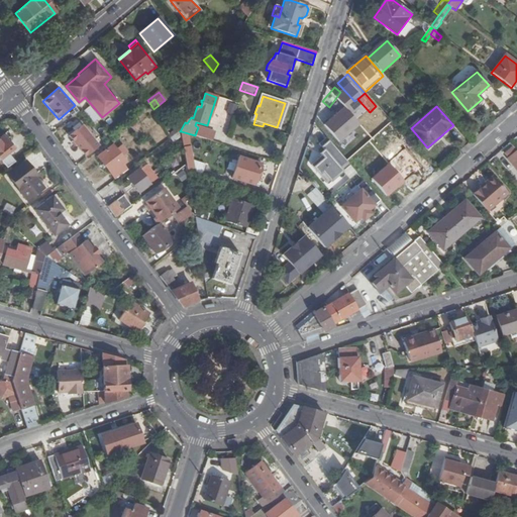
[(352,130),(360,139),(362,138),(374,153),(373,153),(375,156),(385,147),(379,139),(392,127),(382,116),(381,116),(378,112),(365,123),(362,121),(352,130)]
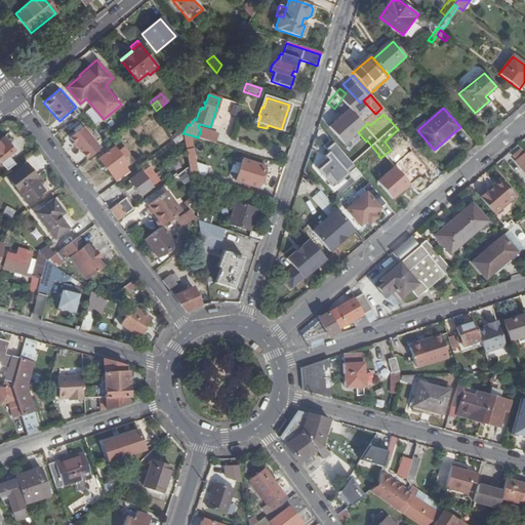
[(133,120),(129,124),(134,130),(139,126),(133,120)]
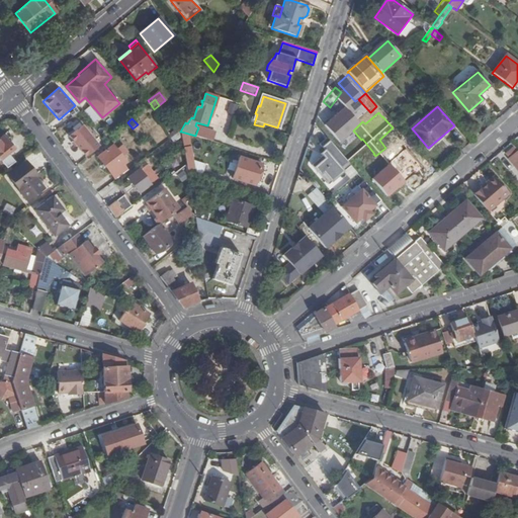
[(81,122),(67,136),(87,157),(101,145),(81,122)]
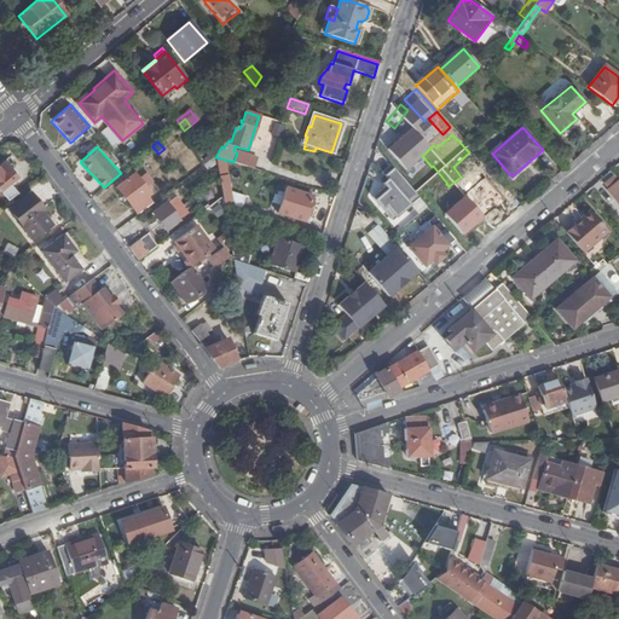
[(0,191),(16,178),(4,162),(0,165),(0,191)]
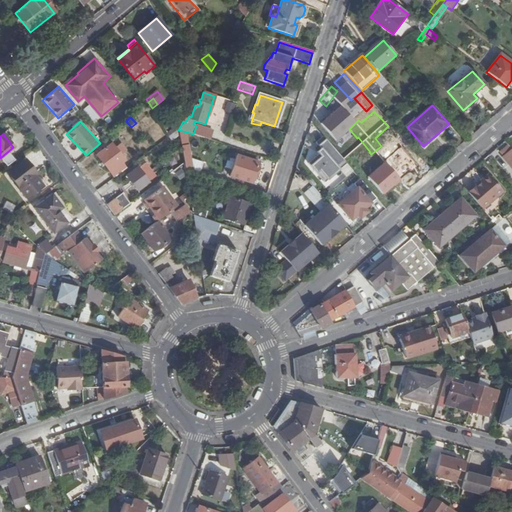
[(358,137),(357,138),(369,152),(370,152),(358,137)]
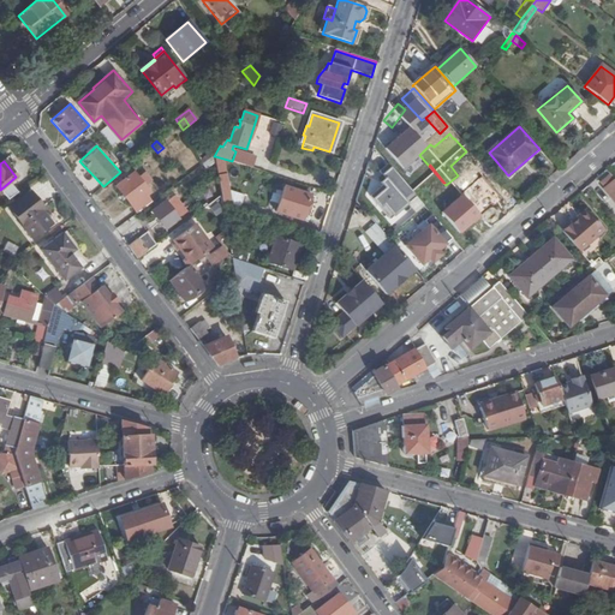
[(388,181),(370,196),(394,227),(410,215),(407,212),(412,208),(407,202),(416,196),(392,166),(382,174),(388,181)]
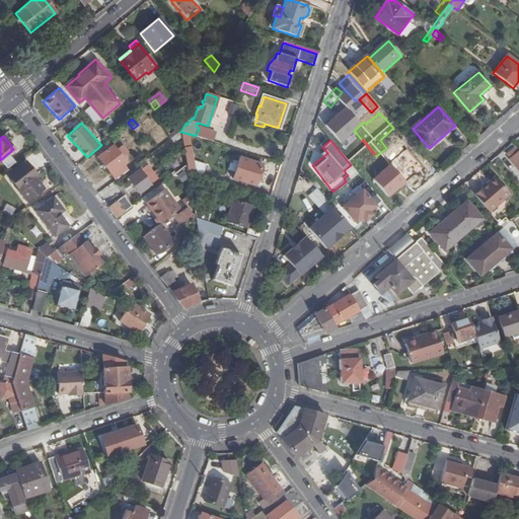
[(97,157),(116,180),(128,171),(123,165),(126,162),(122,157),(127,152),(125,149),(123,150),(121,147),(117,151),(113,145),(97,157)]
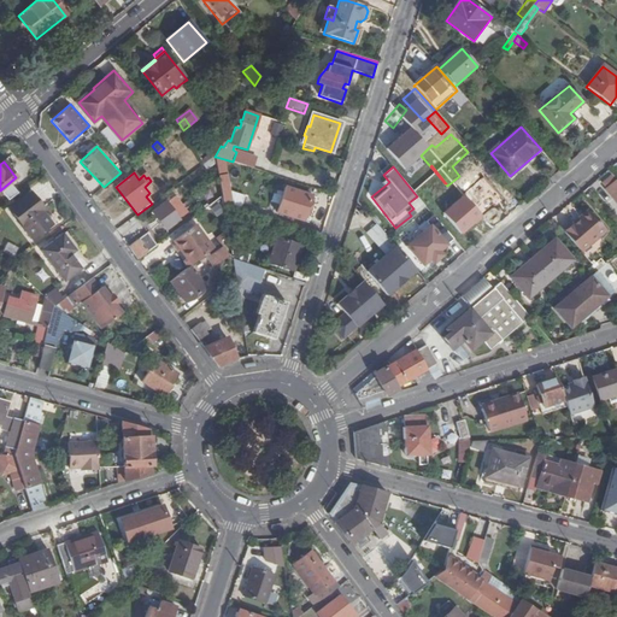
[(223,203),(231,206),(227,174),(218,175),(222,195),(223,203)]
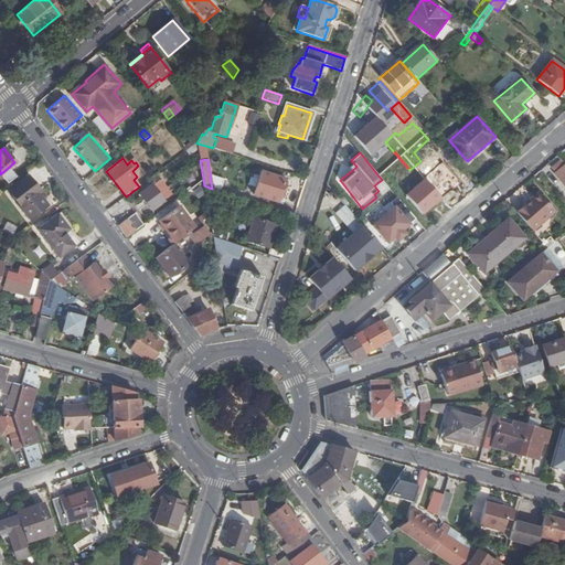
[(556,174),(564,167),(564,166),(564,164),(554,173),(556,174)]
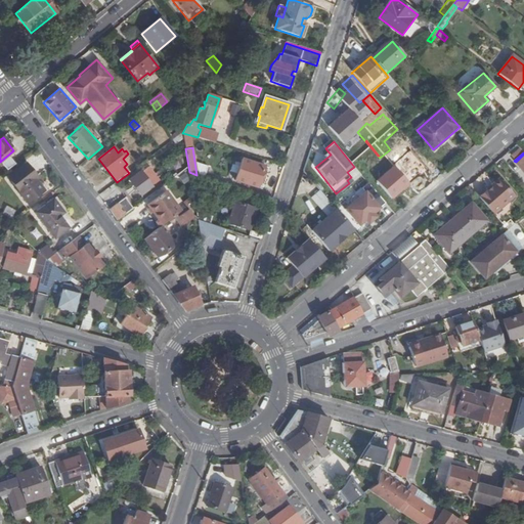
[(263,169),(263,167),(242,160),(234,181),(256,188),(257,186),(262,187),(268,171),(263,169)]
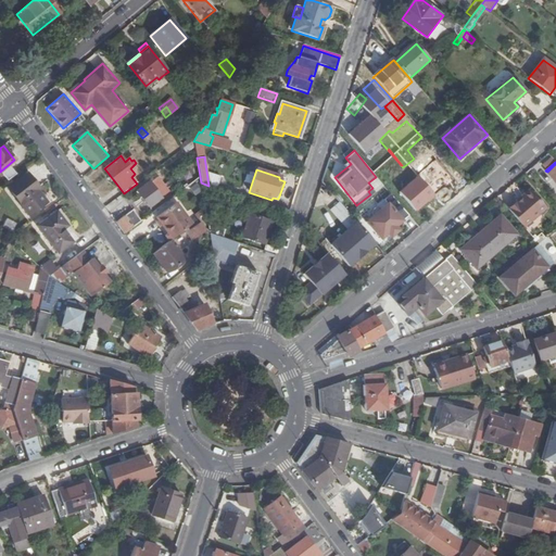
[(28,174),(9,188),(29,215),(46,203),(37,190),(39,188),(28,174)]
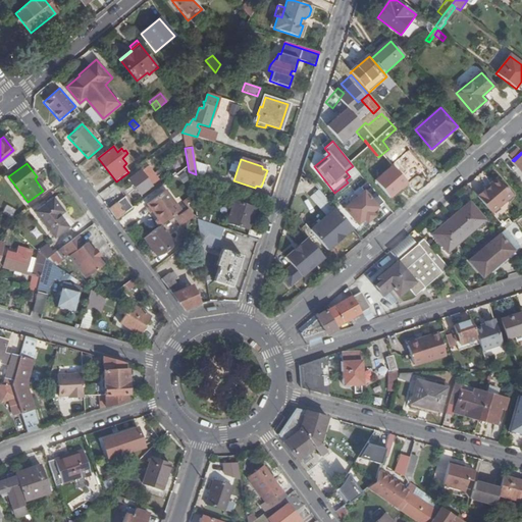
[(206,172),(206,163),(197,163),(198,173),(206,172)]
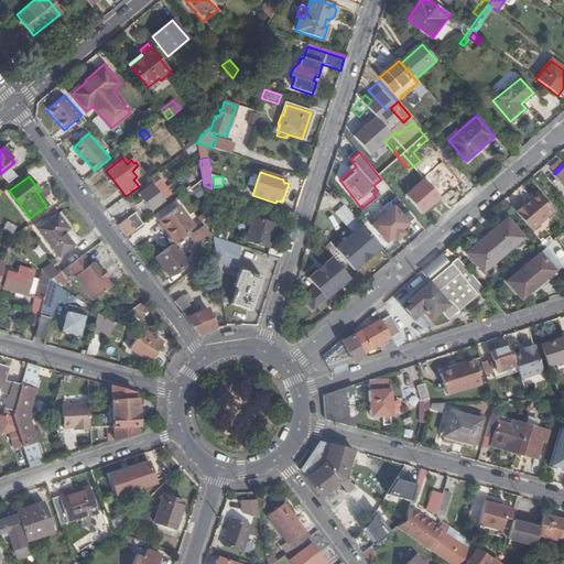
[(197,191),(204,185),(203,179),(194,186),(197,191)]
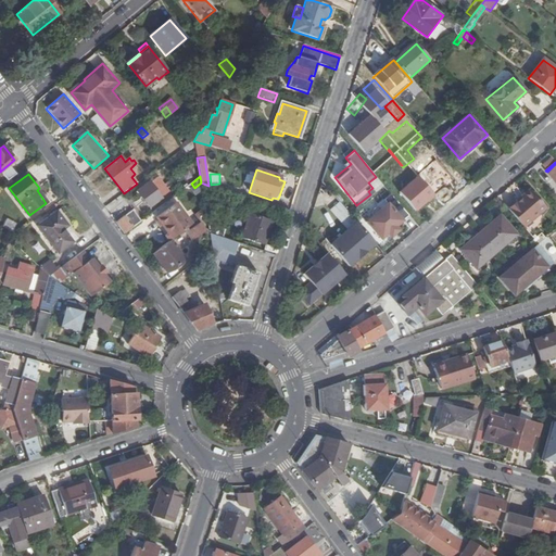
[(137,191),(149,207),(162,198),(161,198),(168,192),(158,177),(150,182),(149,182),(137,191)]
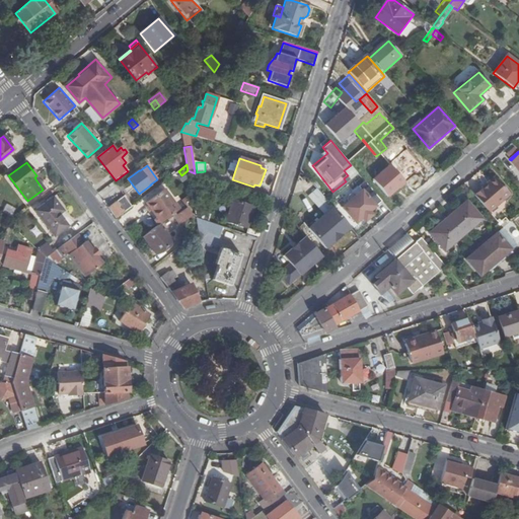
[(178,171),(171,176),(174,179),(181,175),(178,171)]
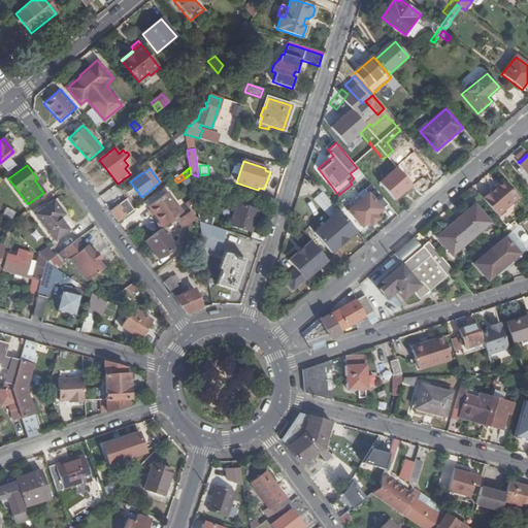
[(490,192),(483,198),(497,216),(518,197),(505,183),(492,194),(490,192)]
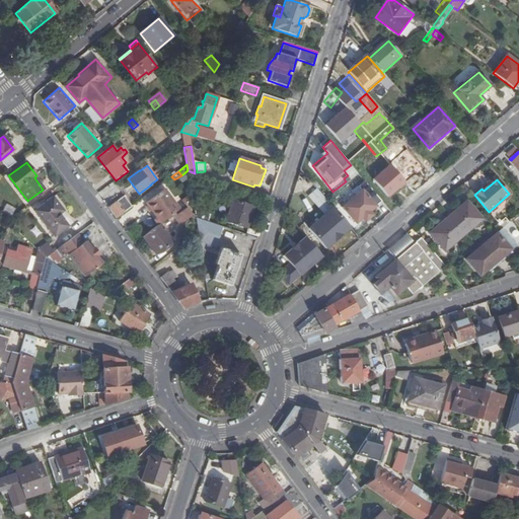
[(139,194),(142,199),(154,190),(151,184),(139,194)]
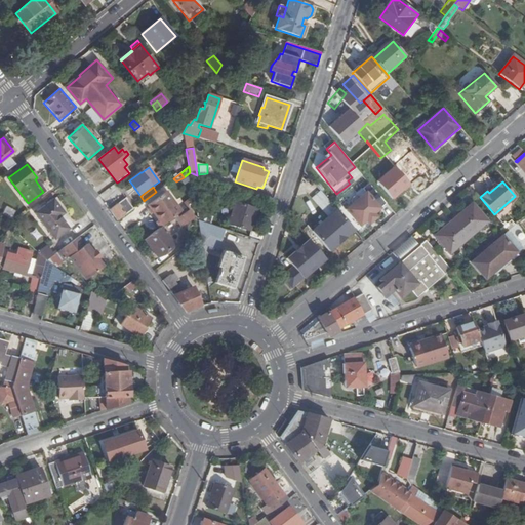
[(371,187),(345,208),(361,228),(388,206),(371,187)]
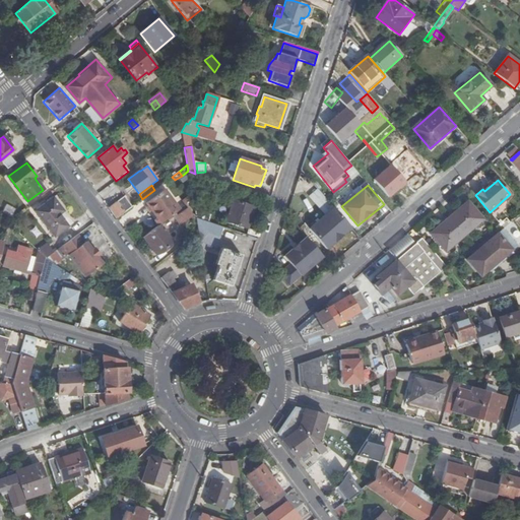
[(308,230),(327,252),(352,229),(317,190),(311,196),(326,213),(308,230)]
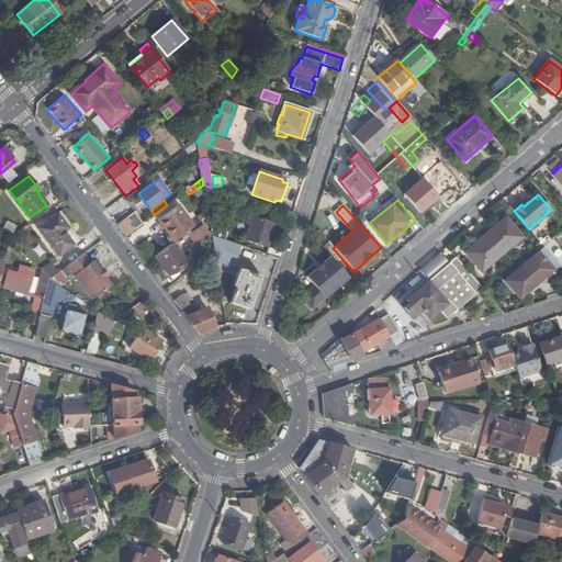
[(158,220),(173,242),(186,233),(189,229),(190,229),(181,218),(178,220),(171,211),(158,220)]
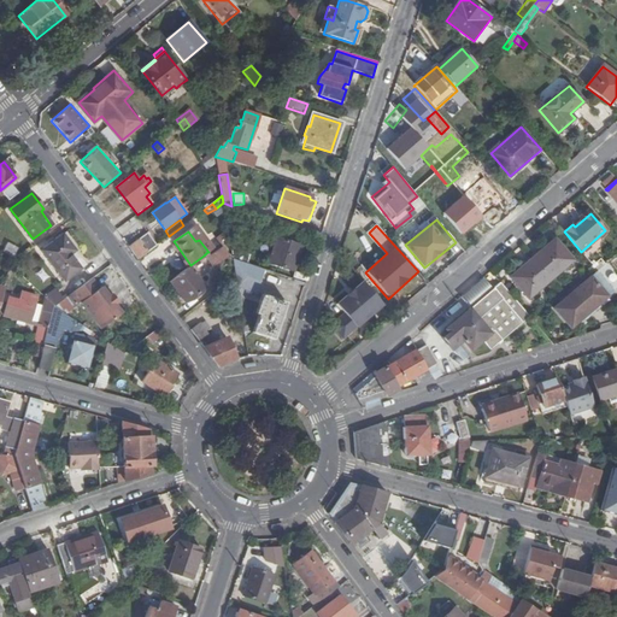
[(147,233),(128,247),(137,259),(157,246),(147,233)]
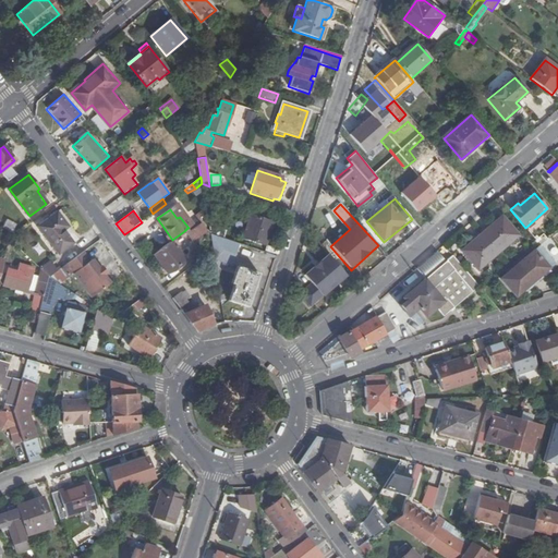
[(76,240),(57,213),(37,227),(58,254),(76,240)]
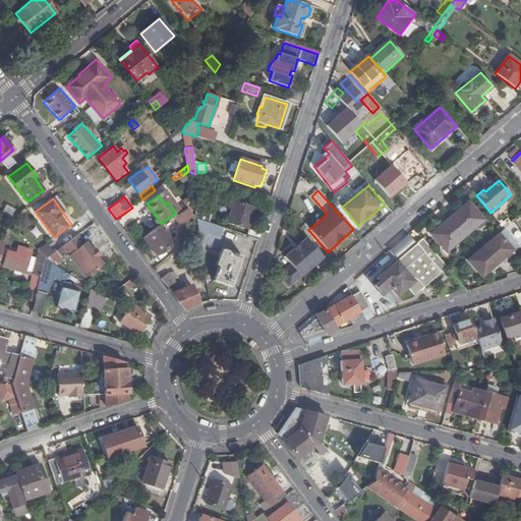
[(247,229),(254,209),(233,201),(227,222),(247,229)]
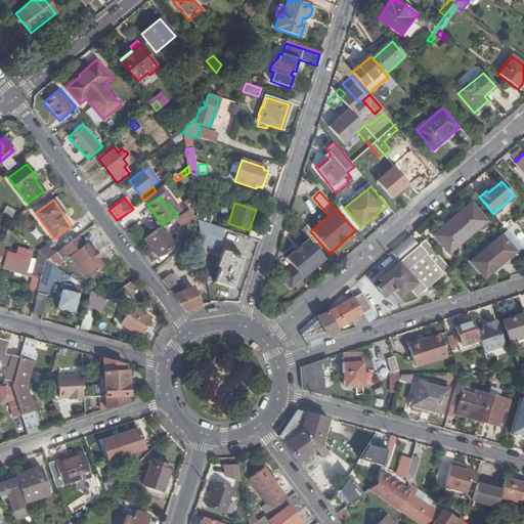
[(472,204),(452,219),(468,237),(487,221),(472,204)]
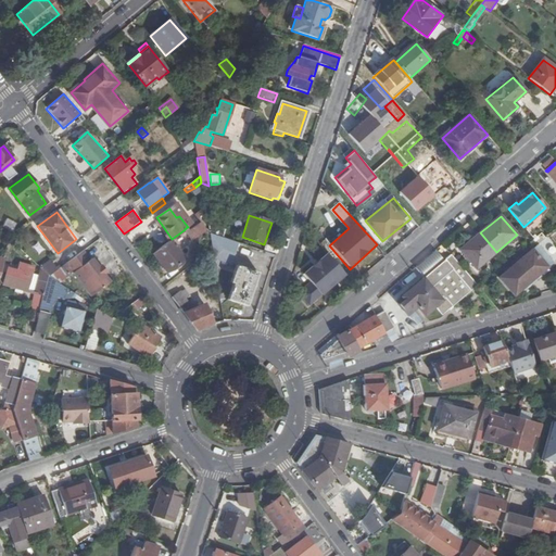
[(187,227),(184,230),(191,240),(205,229),(200,222),(189,230),(187,227)]
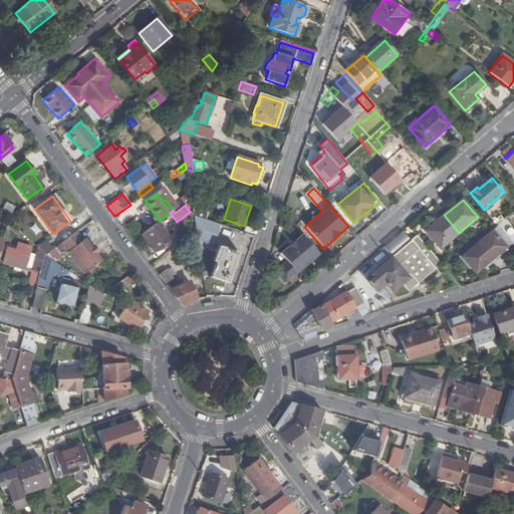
[(192,208),(194,216),(205,220),(207,213),(192,208)]
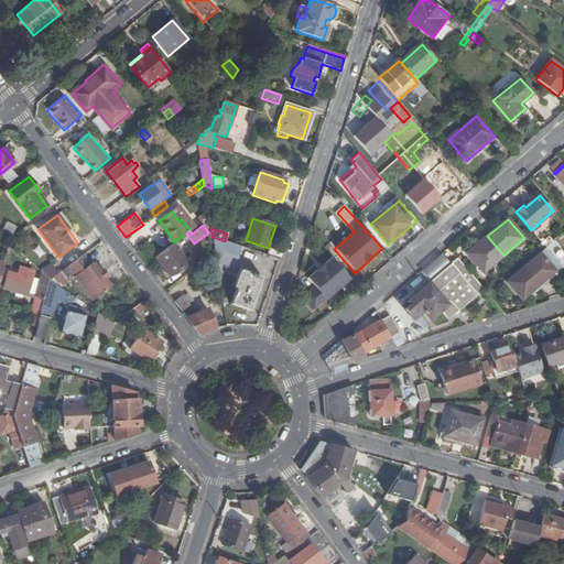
[(503,256),(487,236),(466,253),(483,272),(503,256)]
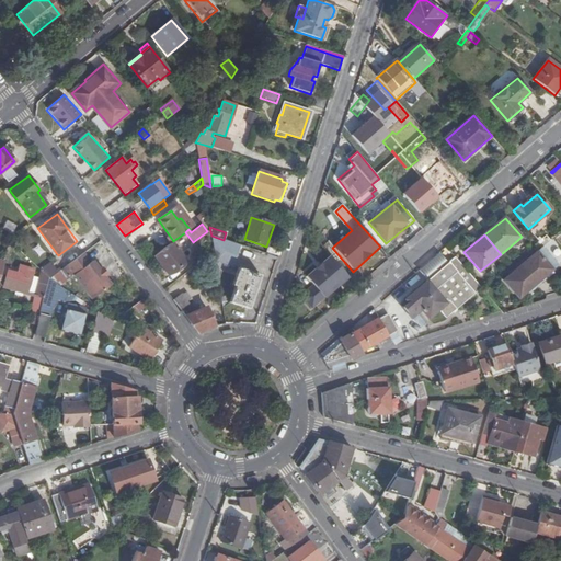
[(212,236),(214,252),(216,261),(232,267),(240,245),(224,240),(212,236)]
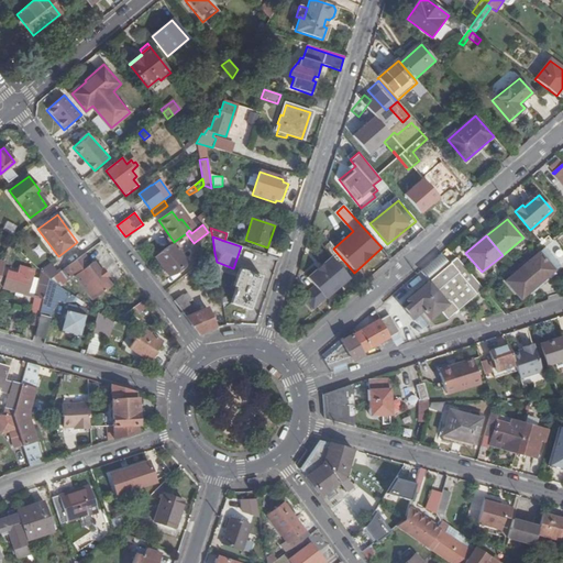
[(172,243),(154,256),(167,274),(175,268),(177,272),(187,264),(172,243)]
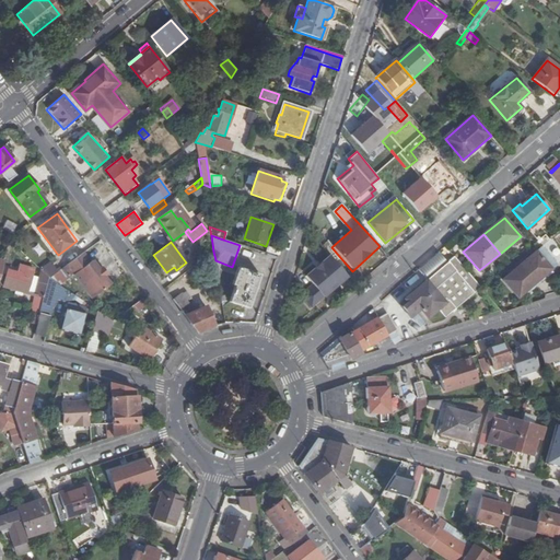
[(528,289),(558,264),(543,246),(503,279),(517,295),(527,288),(528,289)]
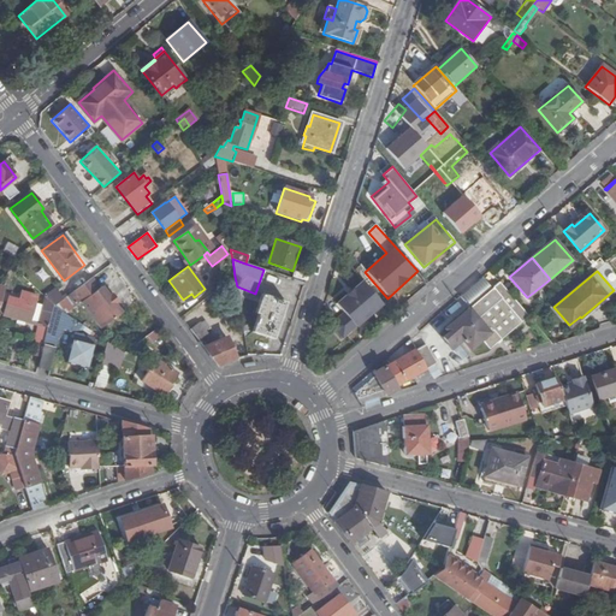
[(99,288),(92,278),(61,300),(53,306),(65,314),(82,301),(95,319),(112,306),(99,289),(99,288)]
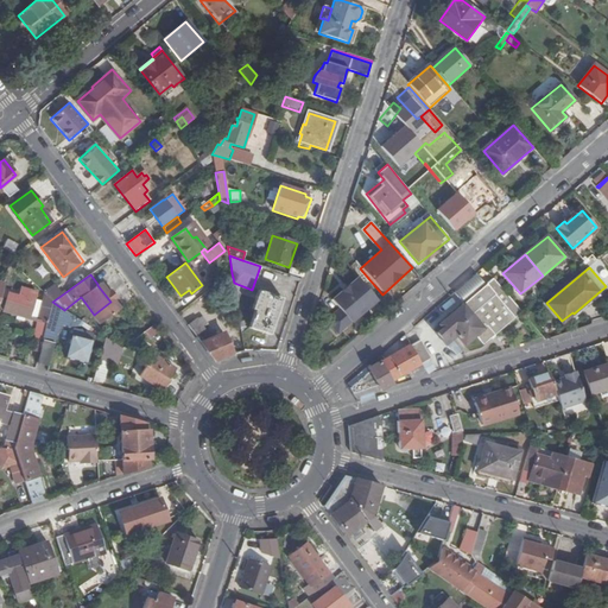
[(475,274),(453,293),(462,305),(486,285),(475,274)]
